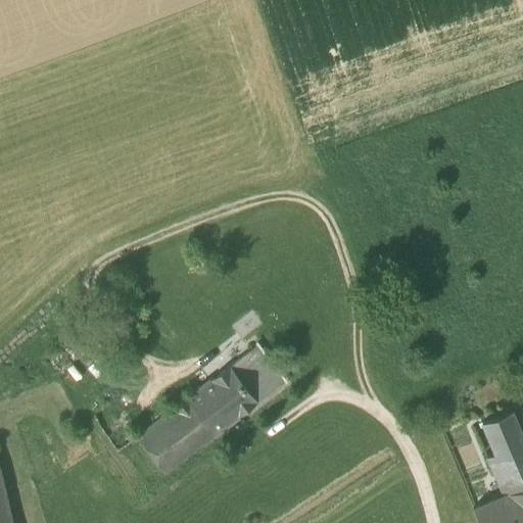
[(230,366),(257,401),(280,384),(252,348),(230,366)]
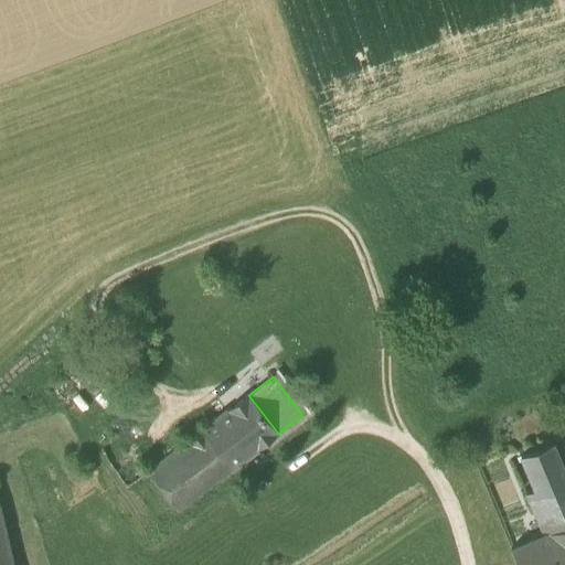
[(148,472),(178,511),(278,434),(248,395),(148,472)]
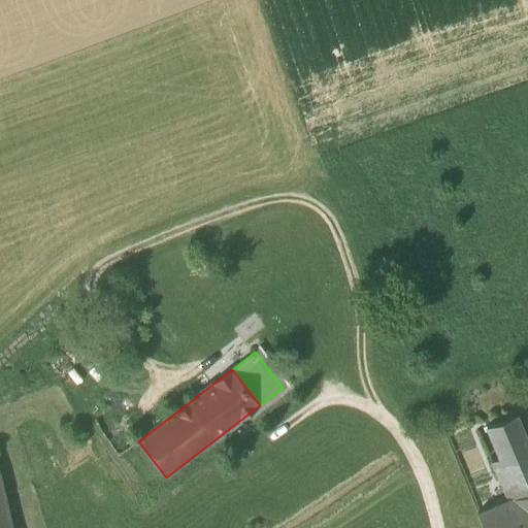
[(527,527),(527,444),(517,416),(488,426),(500,460),(492,463),(507,500),(513,498),(524,527),(527,527)]
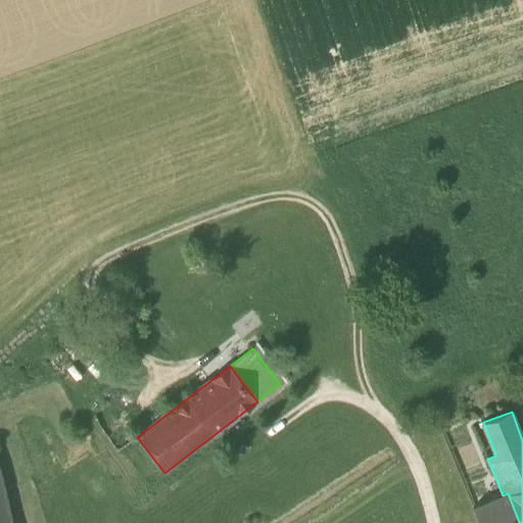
[(0,522),(9,522),(0,484),(0,522)]
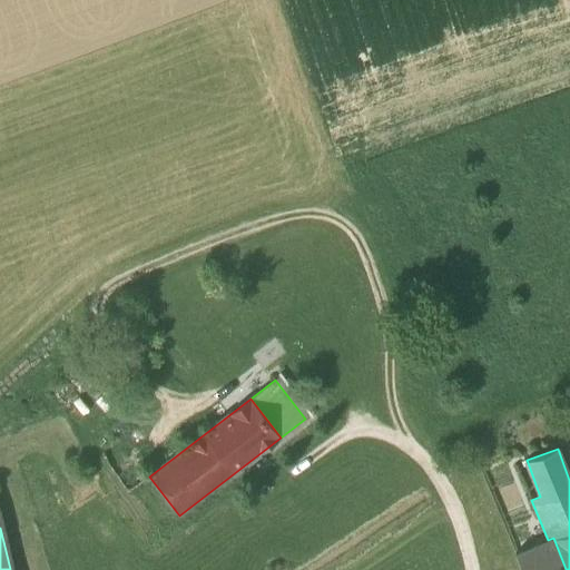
[(517,553),(523,569),(566,569),(553,538),(548,540),(517,553)]
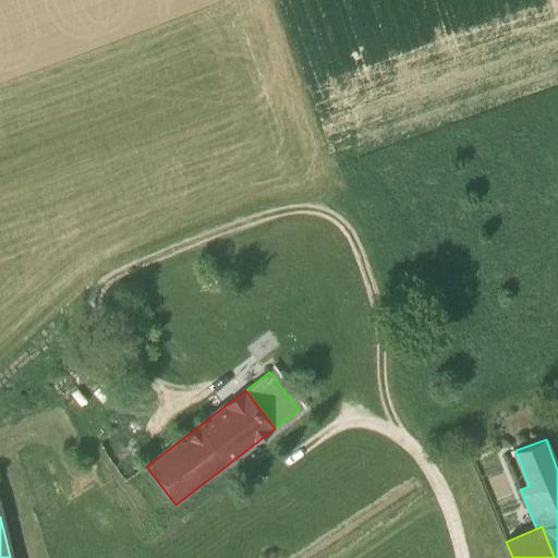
All buildings are outlined.
